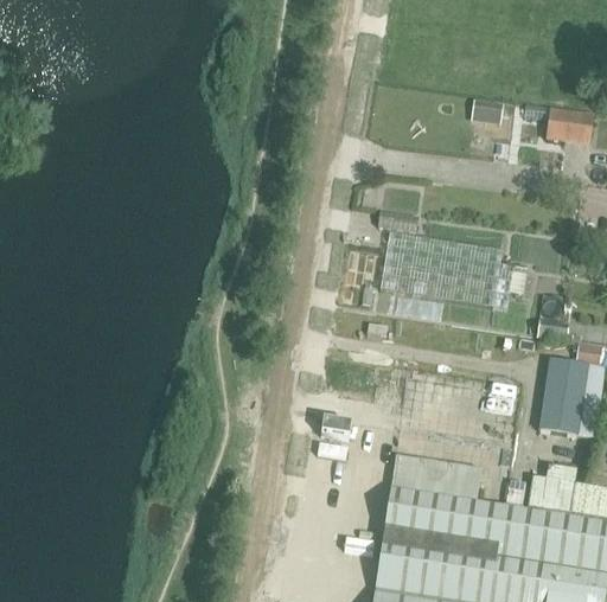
[(547,121),(545,141),(560,142),(564,110),(549,108),(547,121)]
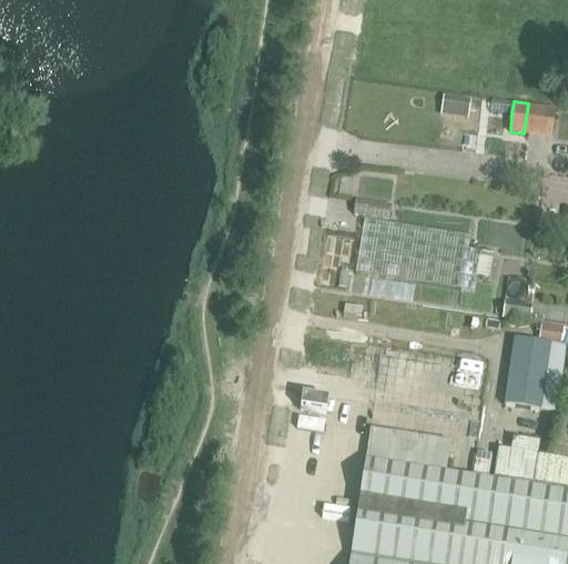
[(388,219),(391,204),(355,198),(353,212),(388,219)]
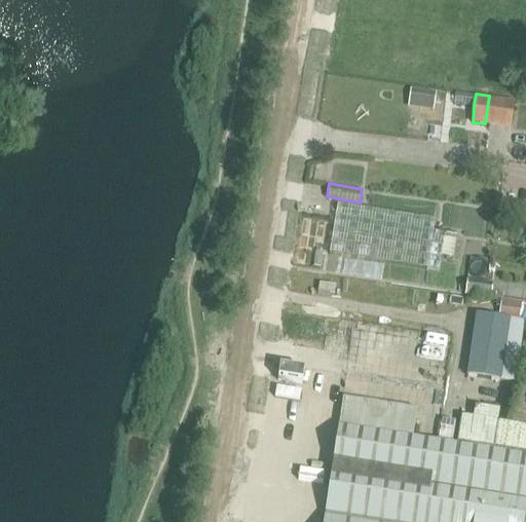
[(337,200),(329,251),(426,266),(439,268),(442,254),(453,256),(456,232),(433,229),(435,216),(337,200)]
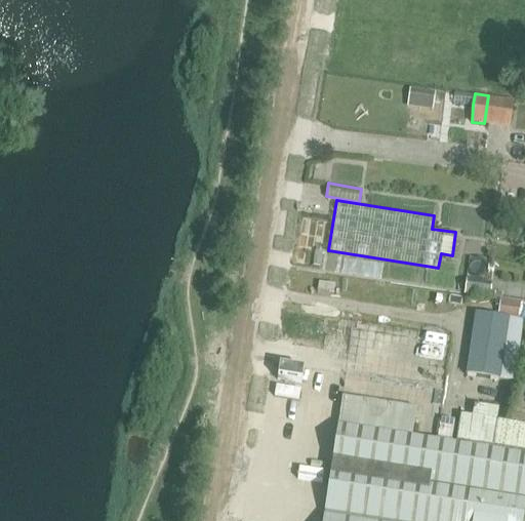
[(389,279),(327,271),(327,275),(323,274),(320,289),(324,290),(323,294),(324,294),(349,298),(349,303),(365,305),(365,301),(386,304),(389,279)]
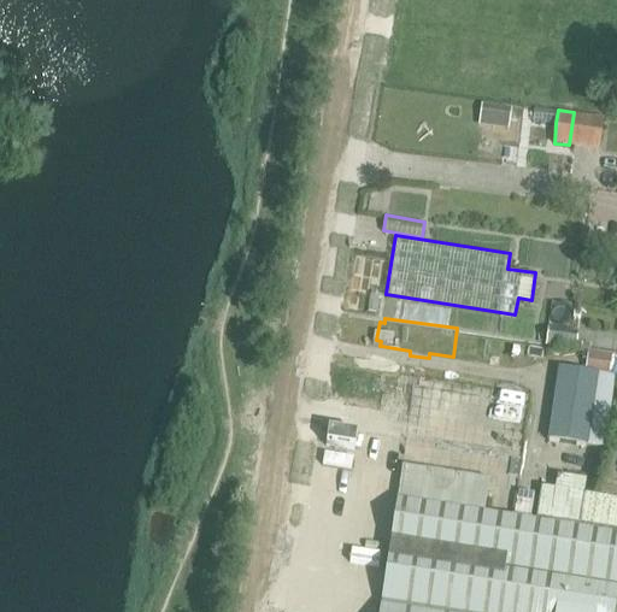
[(547,327),(545,342),(574,347),(576,330),(547,327)]
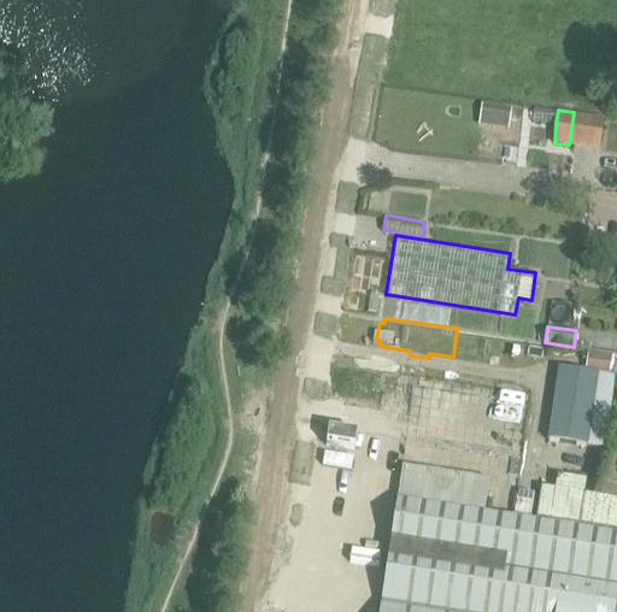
[(607,372),(611,353),(587,349),(583,369),(607,372)]
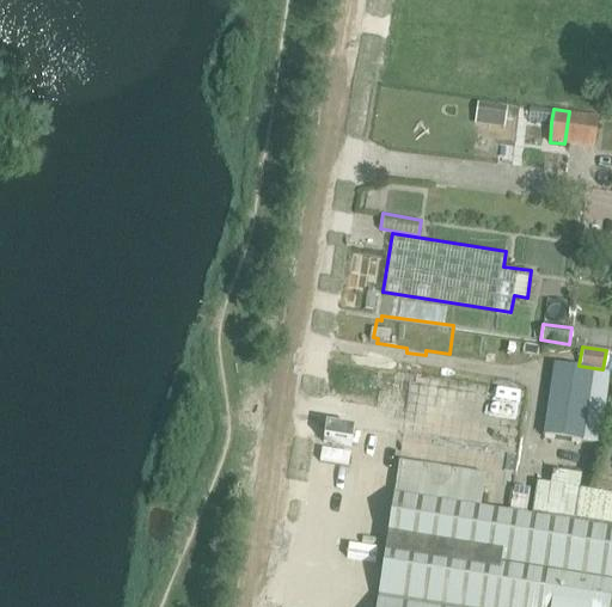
[(600,442),(609,372),(554,363),(543,435),(582,441),(600,442)]
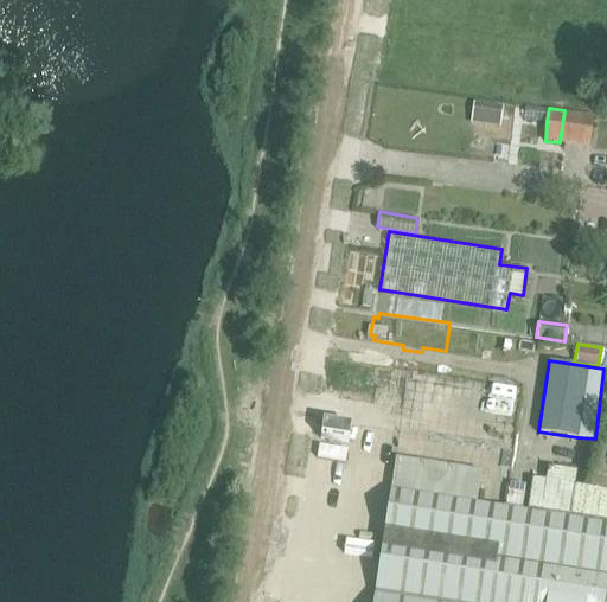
[(606,463),(593,462),(590,484),(606,485),(606,463)]
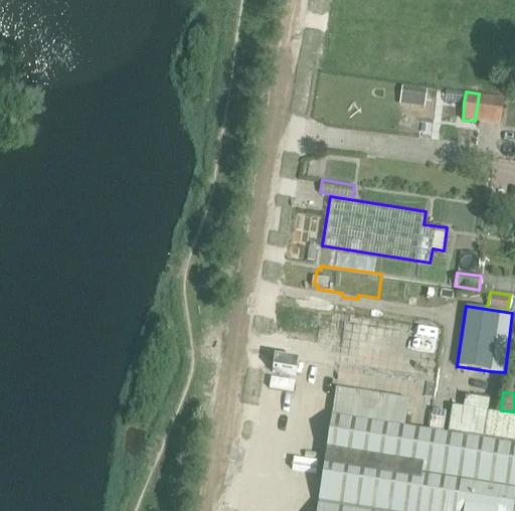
[(317,510),(513,510),(514,499),(514,445),(448,435),(404,428),(332,416),(319,502),(317,510)]
